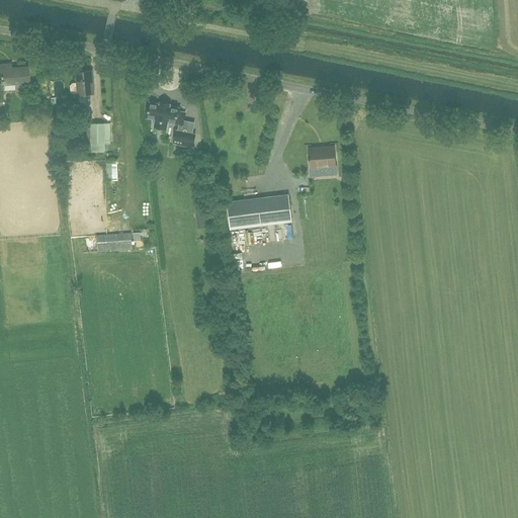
[(0,71),(1,85),(29,83),(28,67),(8,68),(8,65),(0,65),(0,71)]
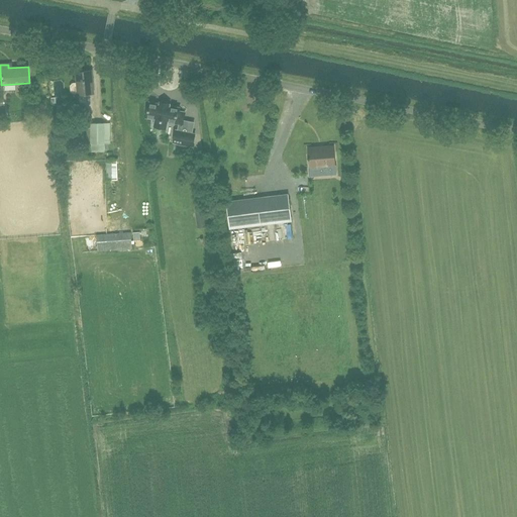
[(74,94),(78,93),(79,95),(93,94),(91,71),(76,72),(77,83),(73,83),(71,86),(71,91),(74,94)]
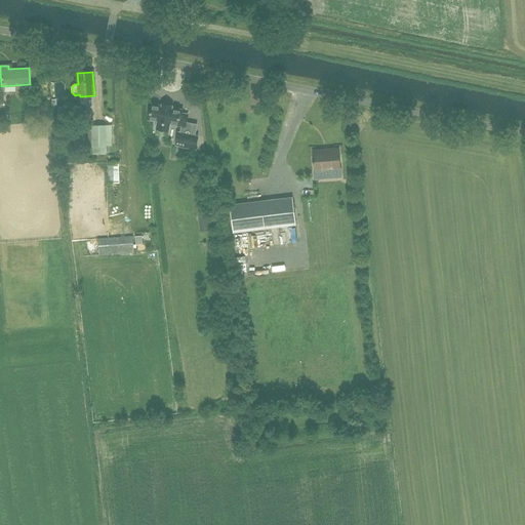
[(92,97),(93,109),(105,108),(104,96),(92,97)]
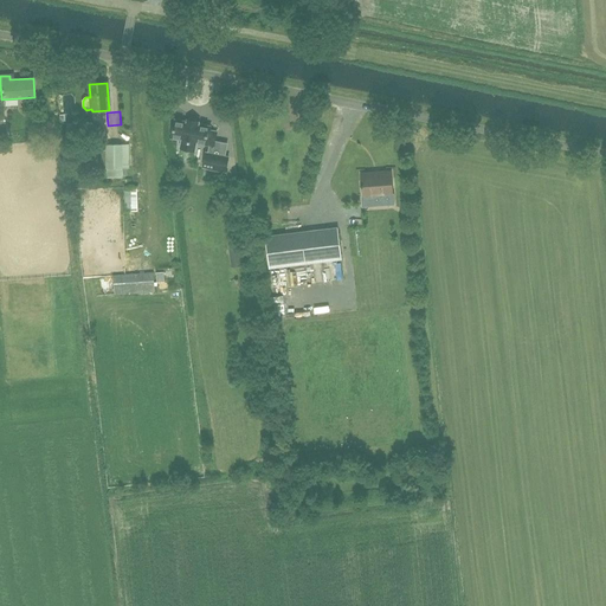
[(195,152),(198,143),(210,146),(208,153),(206,153),(204,167),(226,172),(229,158),(213,154),(217,131),(210,130),(211,127),(198,124),(199,122),(188,120),(187,122),(174,120),(172,137),(181,140),(180,148),(195,152)]
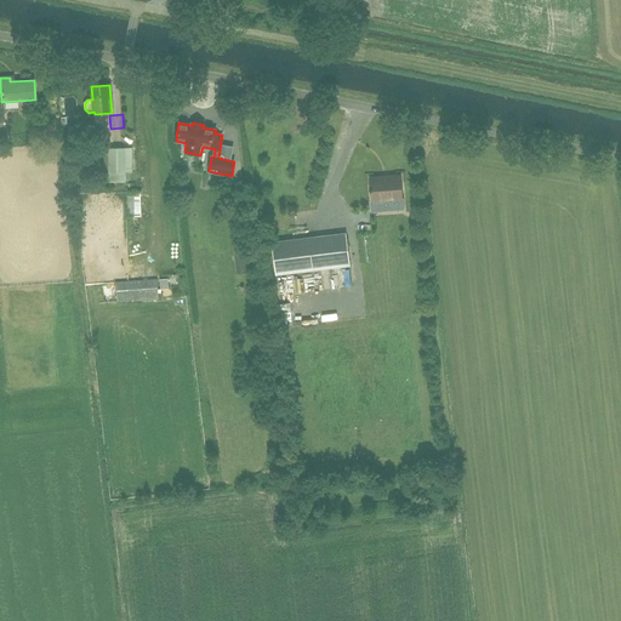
[(132,149),(125,149),(109,149),(109,182),(125,182),(125,181),(130,181),(130,172),(132,172),(132,149)]
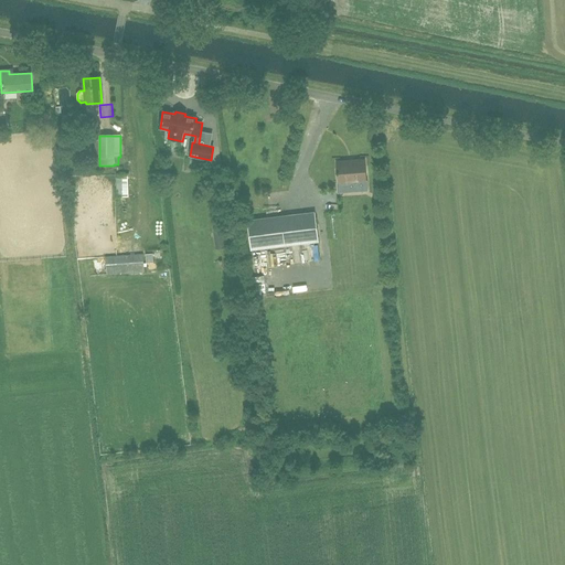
[(368,192),(366,181),(364,160),(337,162),(338,183),(356,182),(358,193),(368,192)]
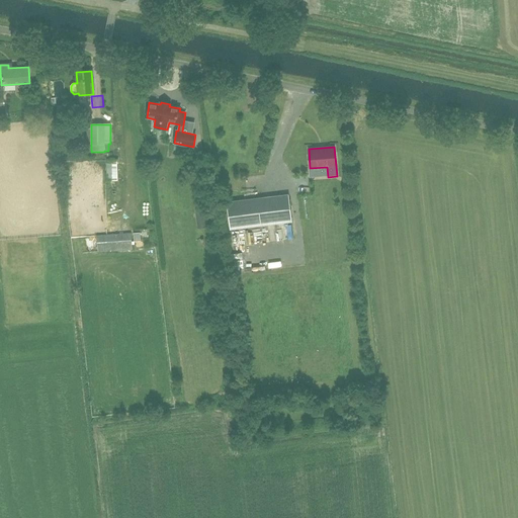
[(122,158),(110,159),(111,182),(123,182),(122,158)]
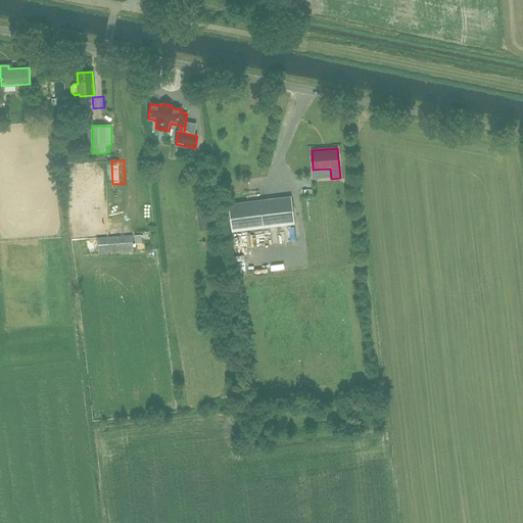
[(313,203),(322,204),(323,180),(314,179),(313,203)]
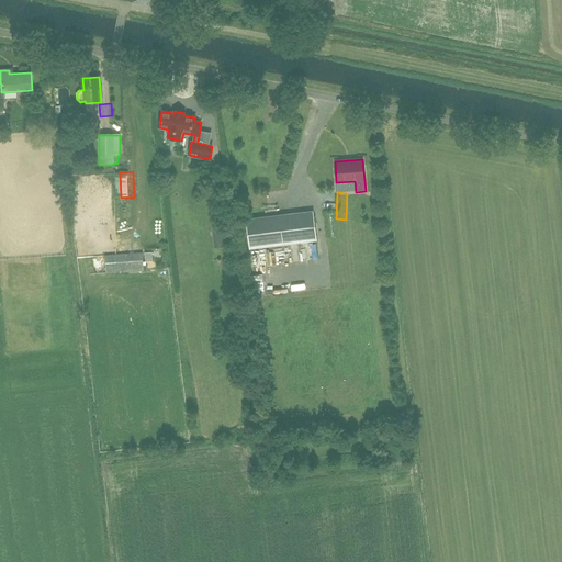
[(250,249),(317,240),(313,212),(246,221),(250,249)]
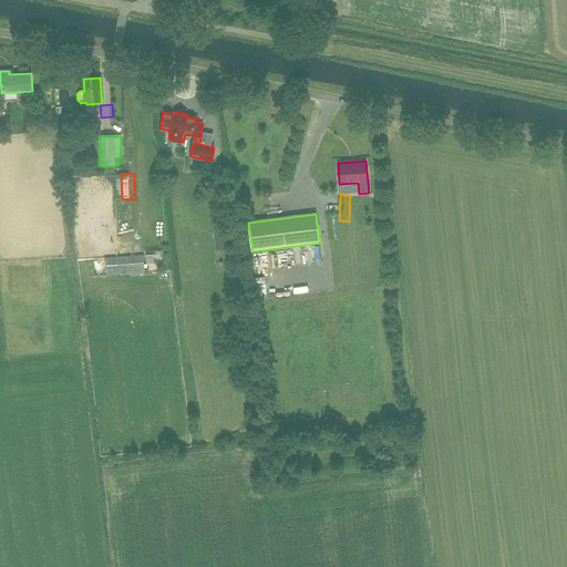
[(107,276),(145,272),(144,256),(105,258),(107,276)]
